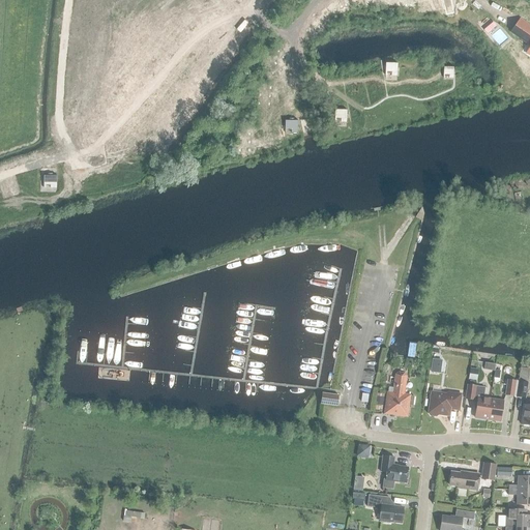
[(336,0),(341,8),(347,6),(344,0),(336,0)]
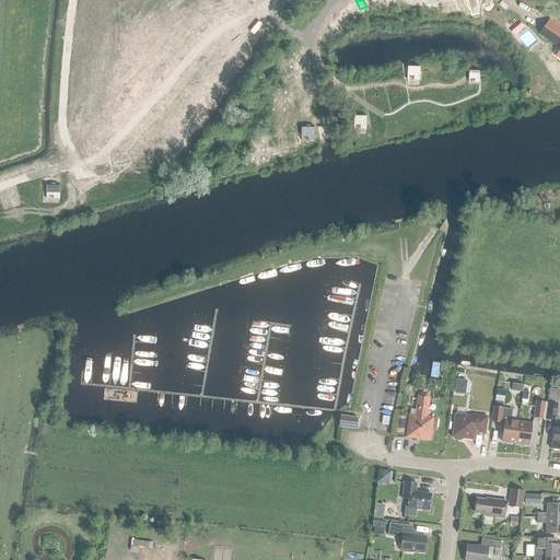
[(468,0),(467,3),(497,23),(504,12),(486,0),(468,0)]
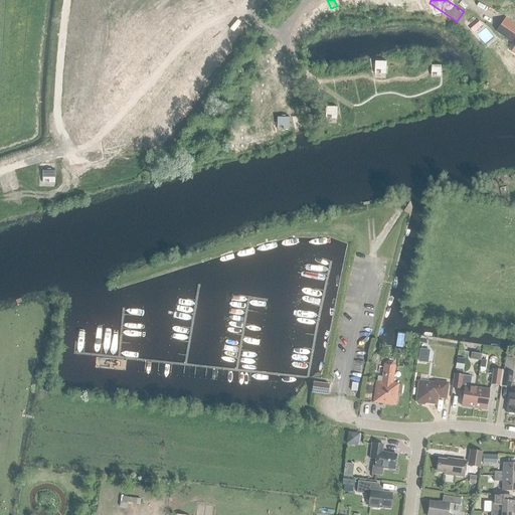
[(312,31),(309,16),(301,18),(304,33),(312,31)]
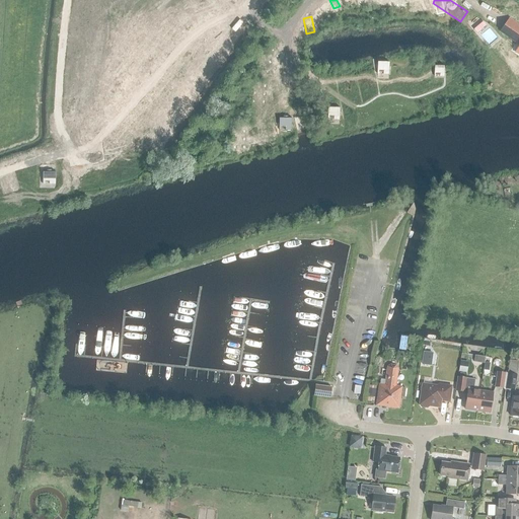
[(516,43),(517,42),(518,43),(518,47),(516,52),(518,54),(518,30),(517,34),(511,30),(507,36),(516,43)]
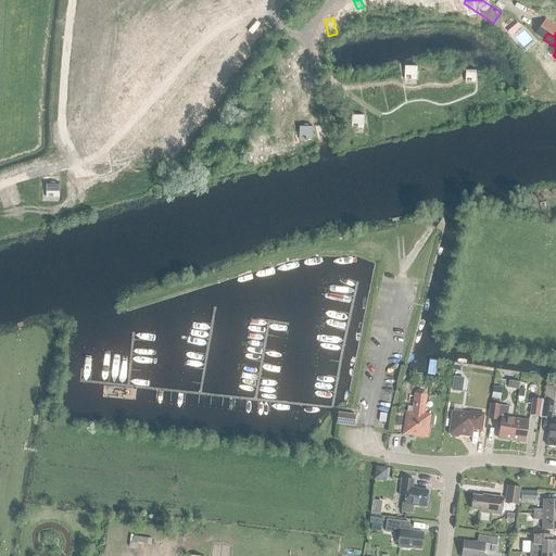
[(287,52),(287,68),(295,68),(295,52),(287,52)]
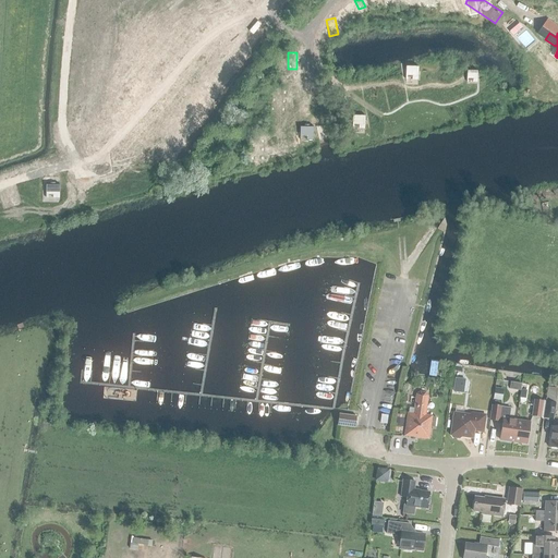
[(405,68),(405,76),(407,76),(412,76),(413,76),(413,80),(417,80),(417,68),(405,68)]
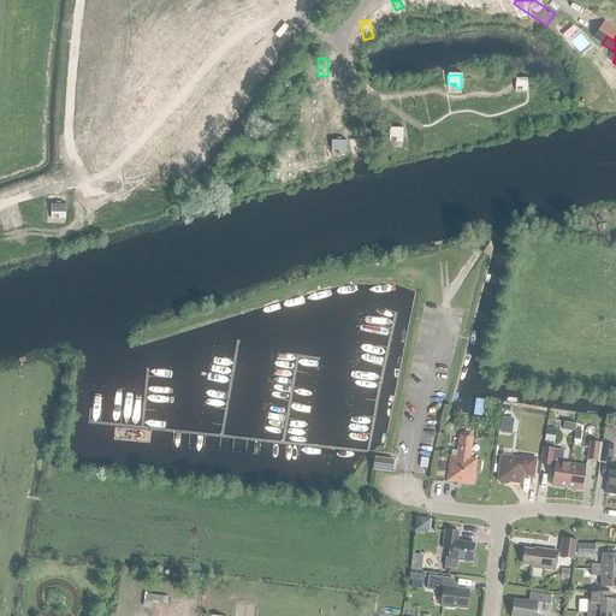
[(515,80),(515,88),(523,88),(522,90),(526,90),(527,80),(515,80)]
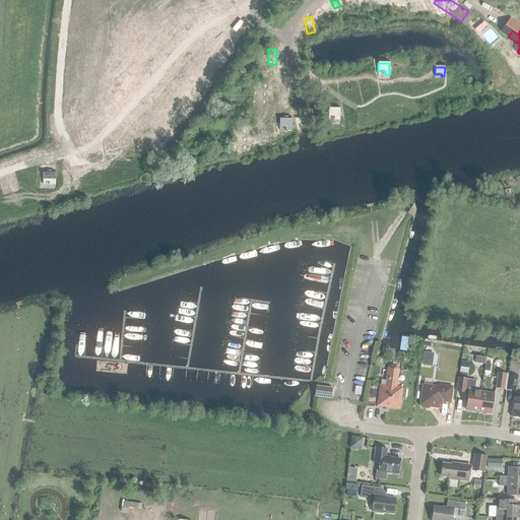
[(255,86),(254,102),(262,102),(263,86),(255,86)]
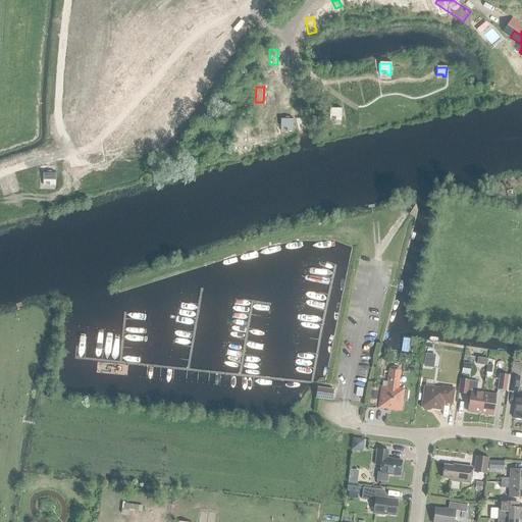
[(329,109),(329,117),(331,117),(335,117),(336,117),(336,120),(341,120),(341,109),(329,109)]
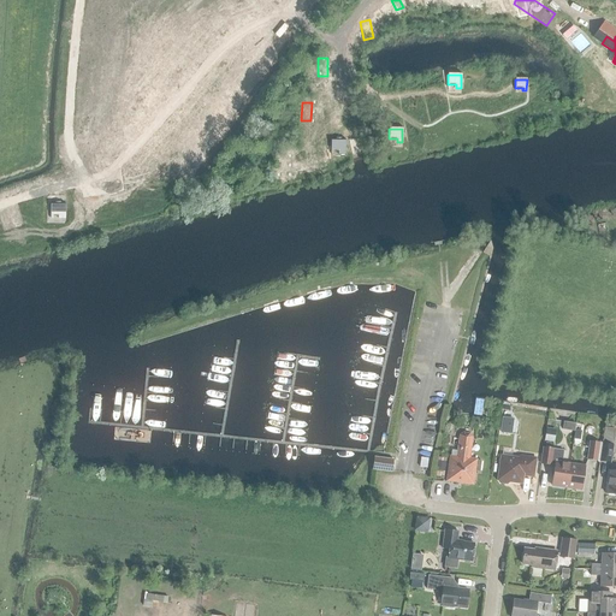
[(331,140),(331,149),(332,149),(338,149),(339,149),(339,153),(345,153),(345,140),(341,140),(336,140),(331,140)]
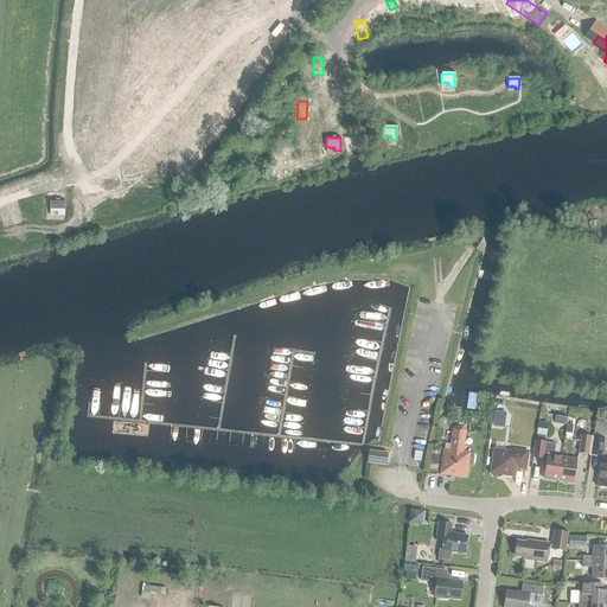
[(274,153),(274,171),(283,171),(283,153),(274,153)]
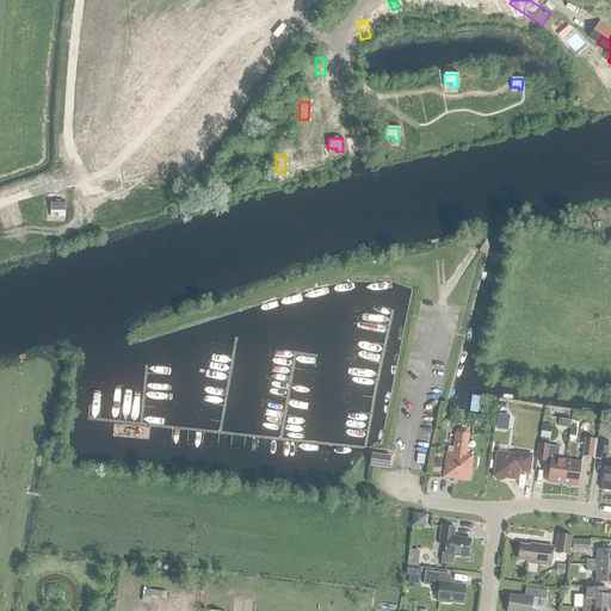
[(65,202),(60,202),(55,202),(50,202),(50,211),(53,211),(57,211),(59,211),(59,215),(65,215),(65,202)]
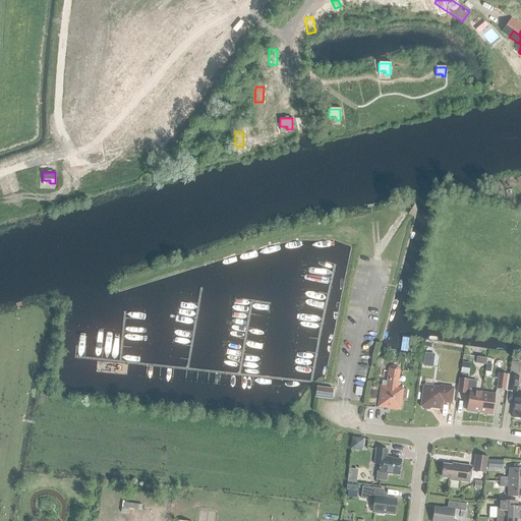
[(400,351),(407,352),(409,338),(402,338),(400,351)]
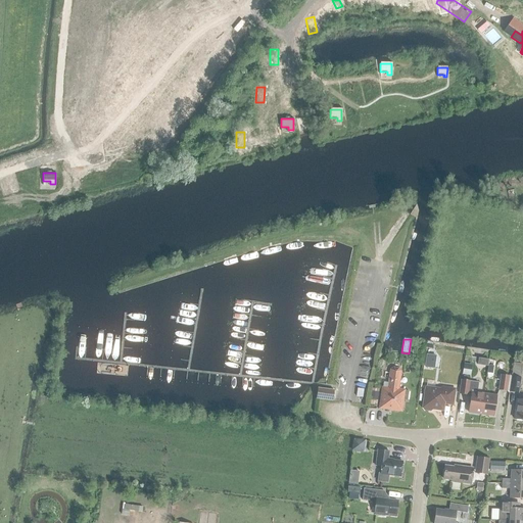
[(522,363),(515,363),(514,376),(522,377),(522,375),(522,363)]
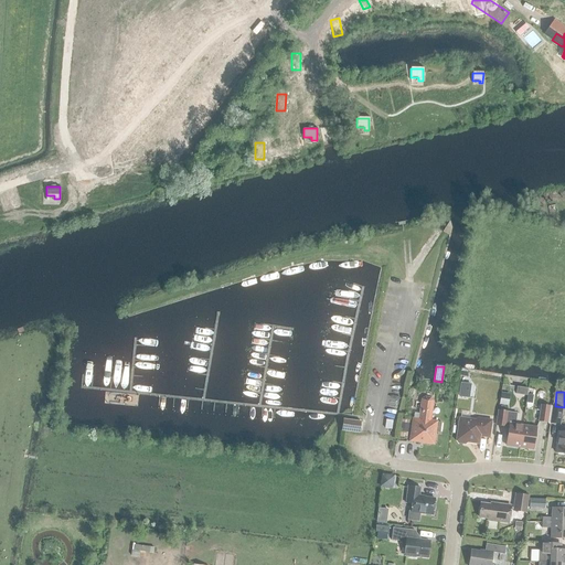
[(433,445),(435,432),(439,433),(440,424),(436,423),(429,422),(432,405),(433,403),(432,401),(429,398),(425,398),(423,398),(422,401),(422,403),(418,420),(413,419),(409,441),(433,445)]
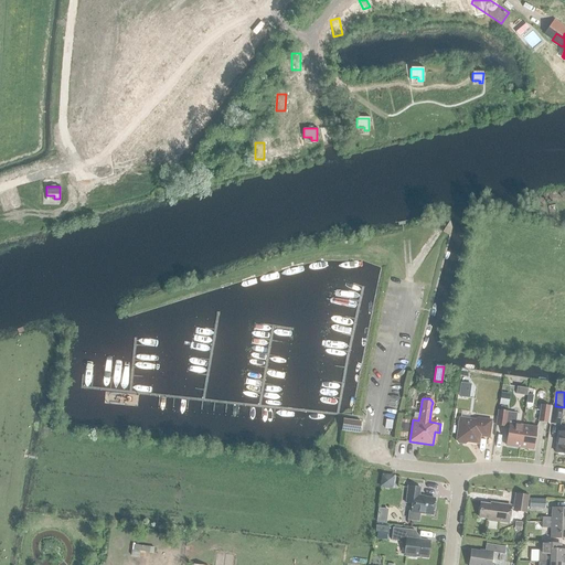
[(539,422),(546,423),(550,407),(541,405),(539,422)]
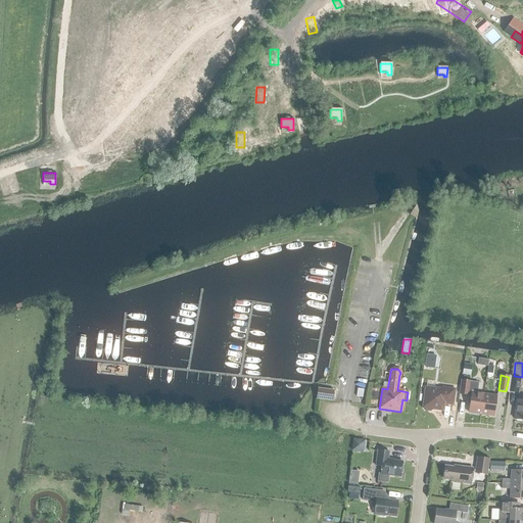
[(509,392),(518,393),(520,378),(511,377),(509,392)]
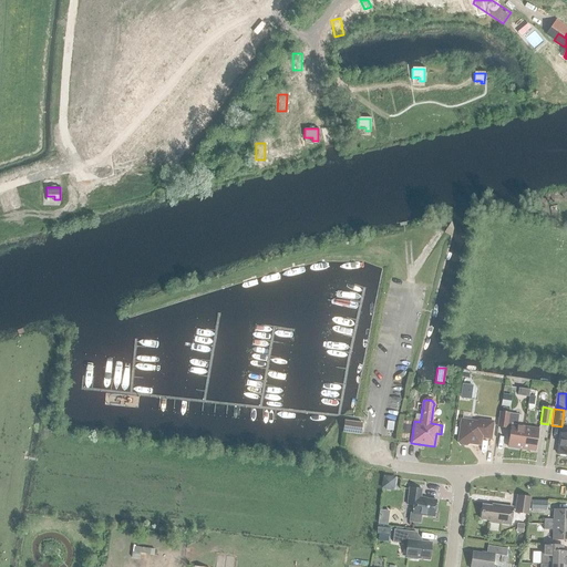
[(497,428),(506,429),(507,428),(509,413),(500,412),(497,428)]
